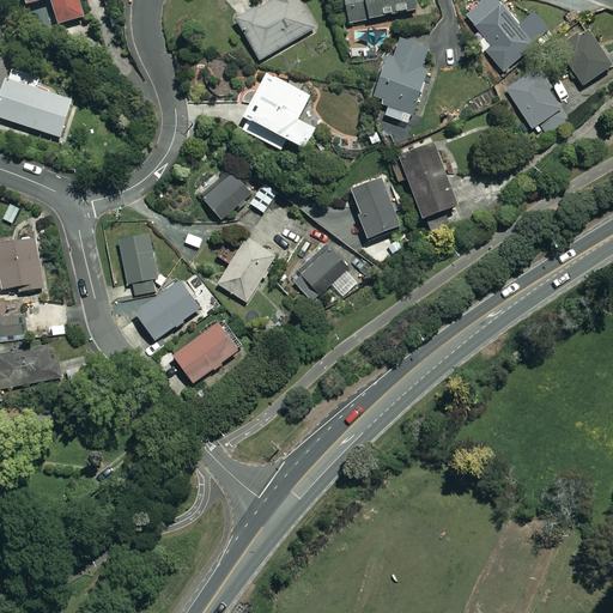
[(85,18),(79,0),(28,0),(29,5),(47,0),(53,0),(60,25),(85,18)]
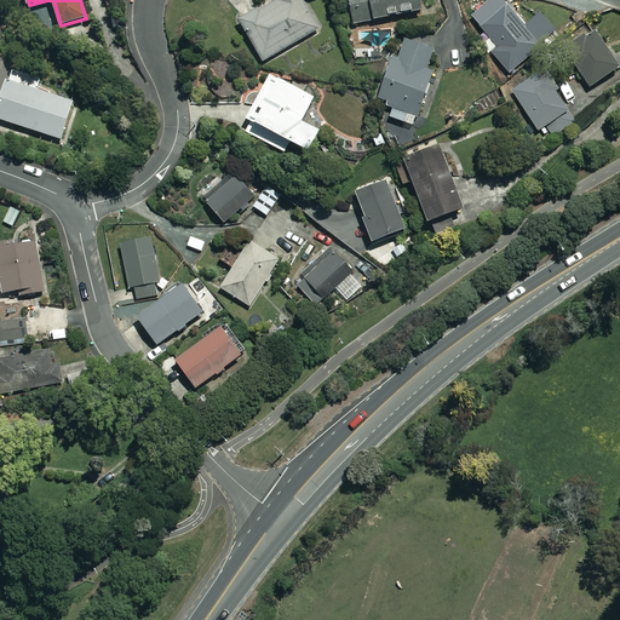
[(322,28),(305,0),(274,0),(241,19),(264,62),(322,28)]
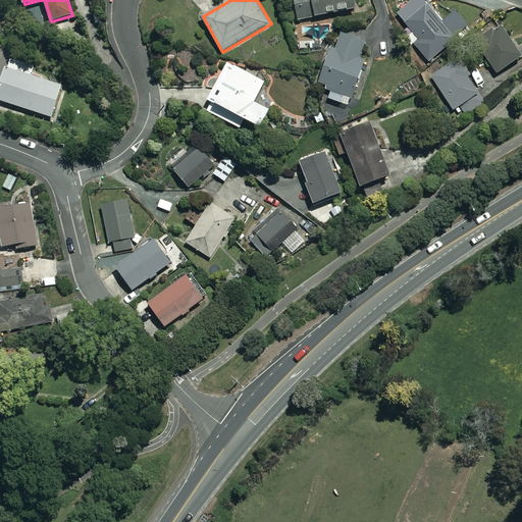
[(295,0),(299,19),(356,8),(354,0),(295,0)]
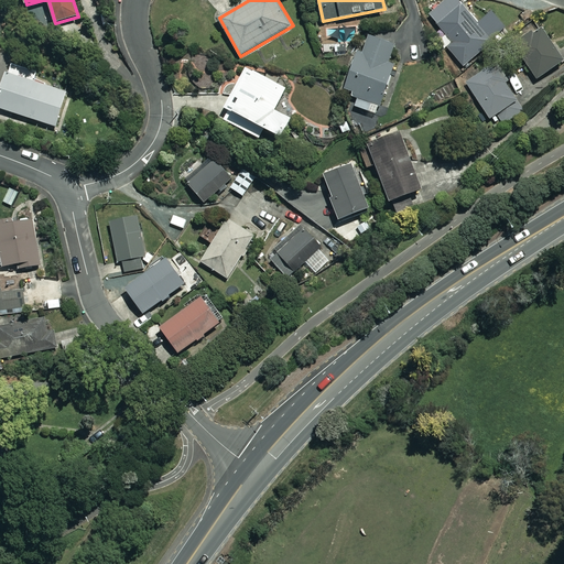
[(476,24),(456,0),(445,0),(426,15),(448,43),(443,47),(461,69),(492,43),(490,41),(503,31),(490,13),(476,24)]
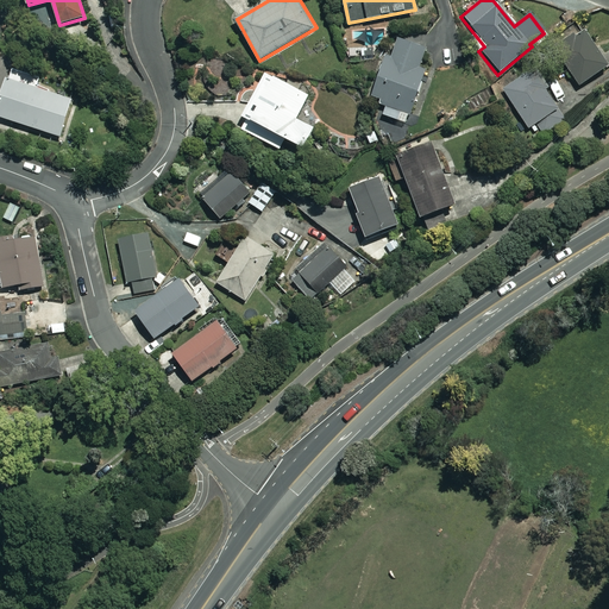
[(607,69),(583,32),(575,38),(572,35),(558,44),(560,46),(553,51),(577,88),(607,69)]
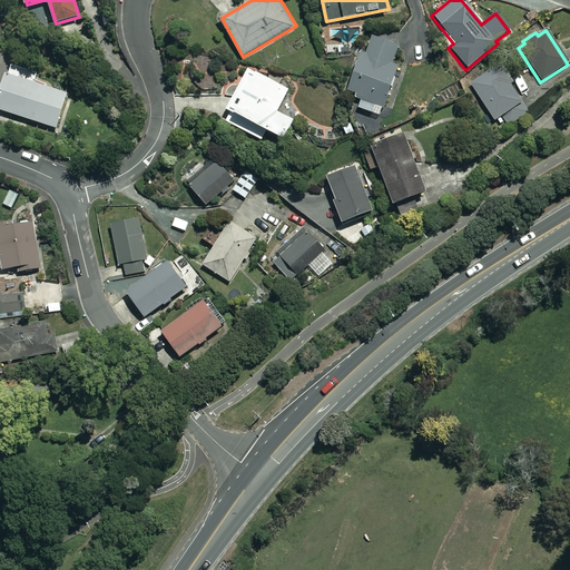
[(406,43),(375,32),(367,55),(362,52),(349,90),(364,96),(360,107),(380,115),(406,43)]
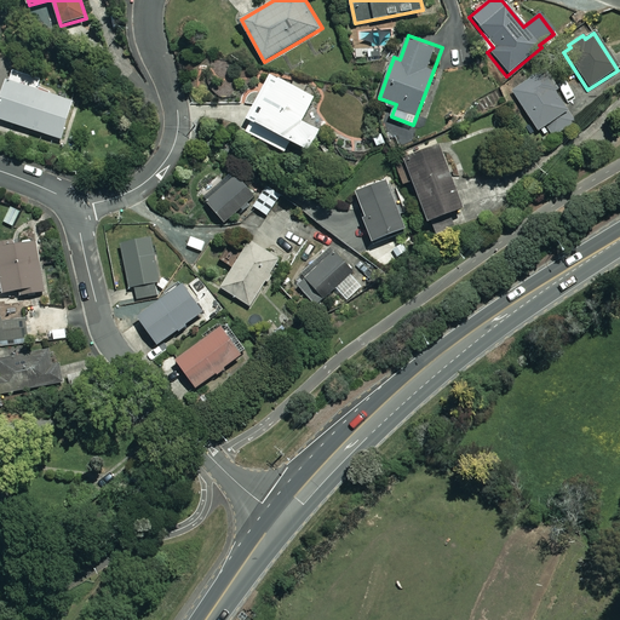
[(42,78),(11,68),(0,103),(0,119),(62,139),(74,101),(39,90),(42,78)]
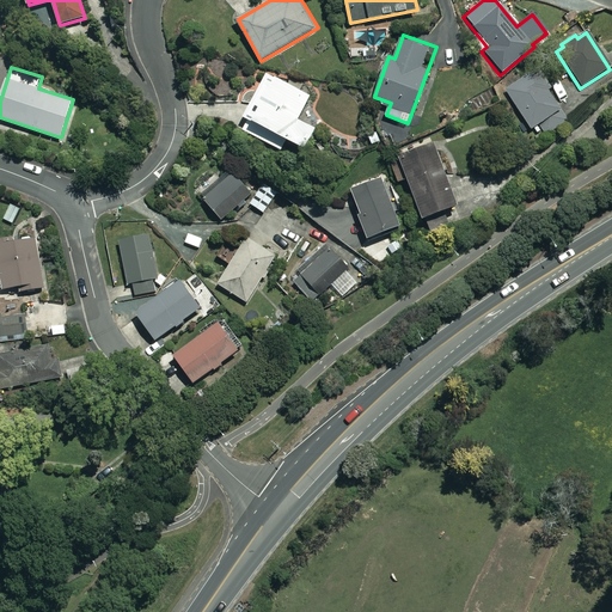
[(552,89),(539,68),(505,92),(528,130),(537,126),(544,136),(567,122),(546,92),(552,89)]
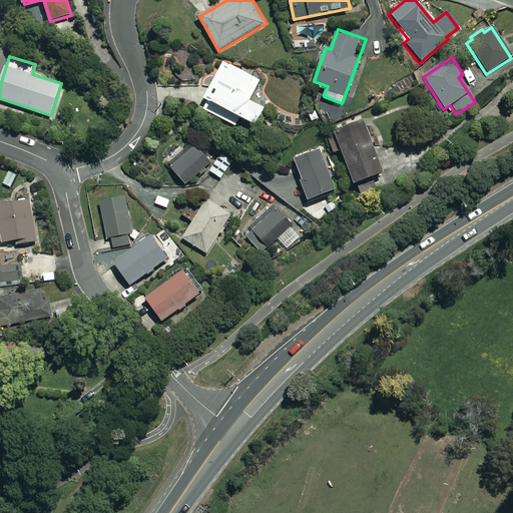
[(224,61),(205,98),(209,101),(205,108),(235,124),(239,116),(257,125),(266,107),(250,99),(261,80),(224,61)]
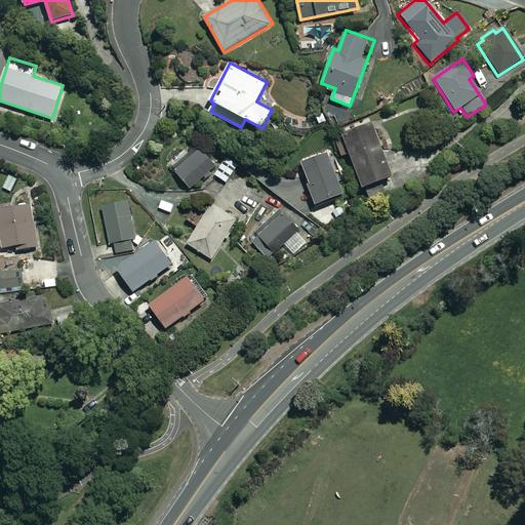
[(372,121),(334,135),(344,160),(352,157),(363,187),(393,175),(372,121)]
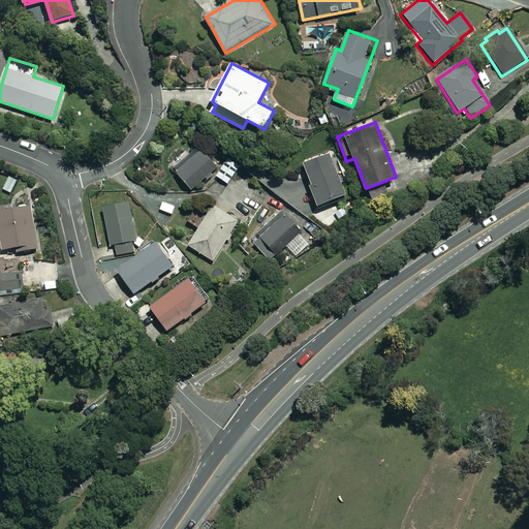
[(218,167),(200,147),(175,168),(192,189),(218,167)]
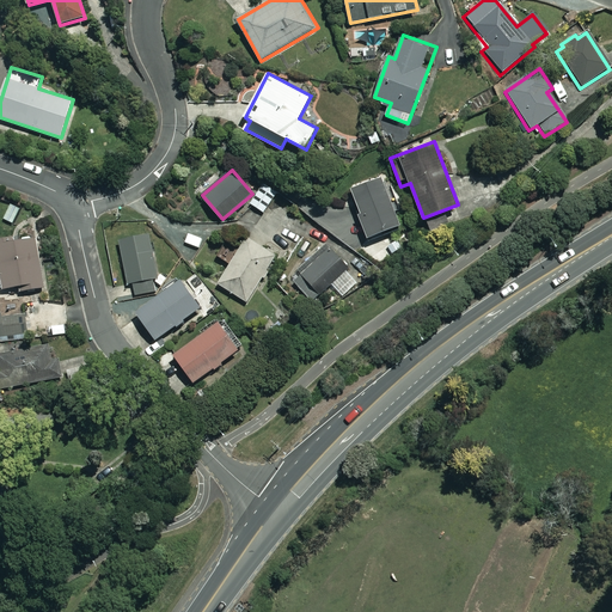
[(402,228),(381,179),(350,191),(369,240),(402,228)]
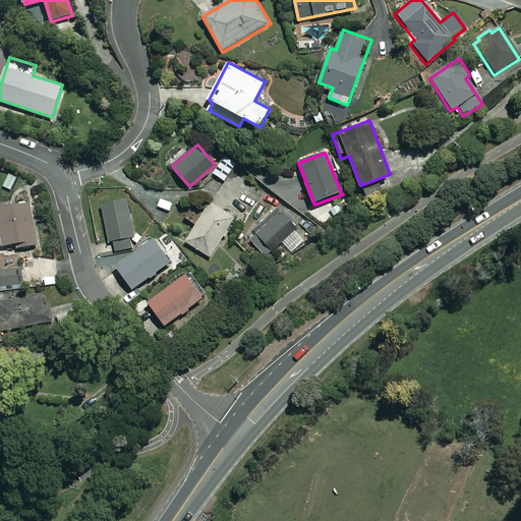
[(236,165),(226,157),(213,172),(224,181),(236,165)]
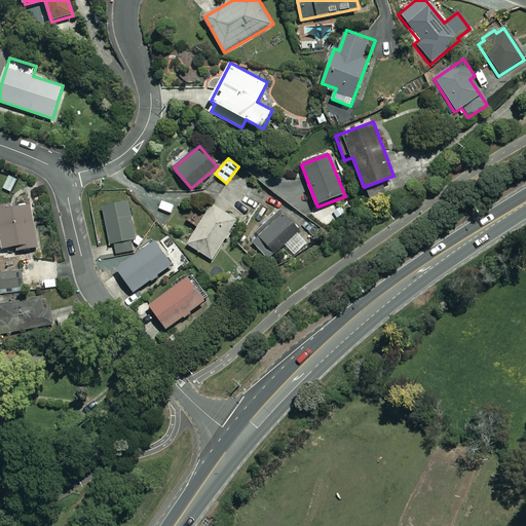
[(17,179),(9,176),(4,188),(11,192),(17,179)]
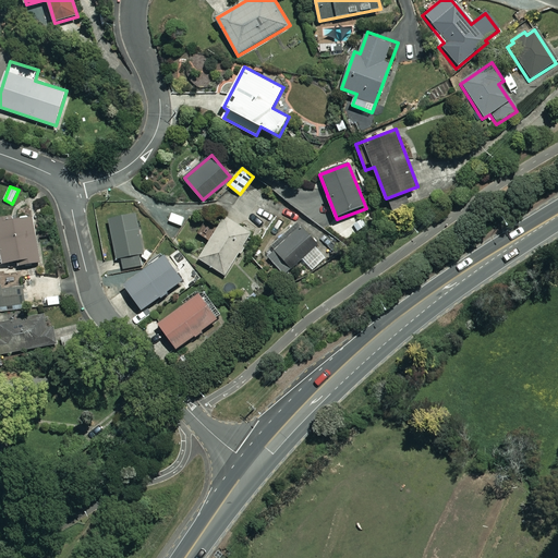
[(135,214),(109,220),(118,259),(122,259),(124,269),(146,265),(135,214)]
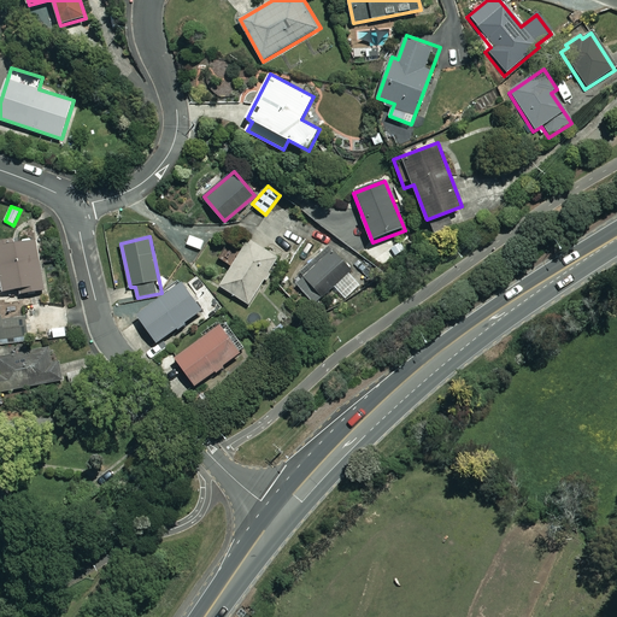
[(37,240),(0,245),(0,270),(4,292),(19,289),(21,294),(45,291),(37,240)]
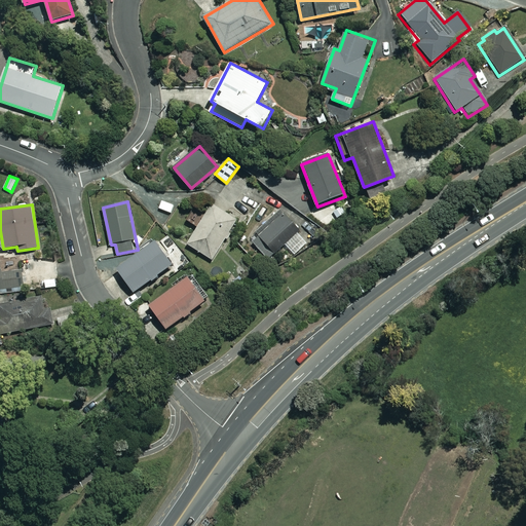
[(236,221),(214,205),(188,243),(211,259),(236,221)]
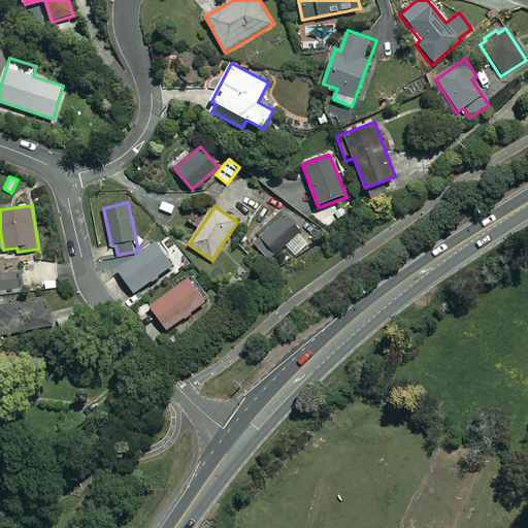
[(269,260),(287,245),(296,257),(308,245),(299,234),(301,232),(285,213),(253,242),(269,260)]
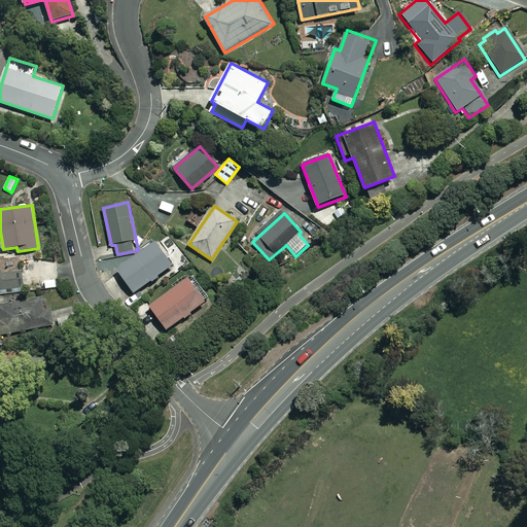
[(174,265),(157,242),(118,270),(135,292),(174,265)]
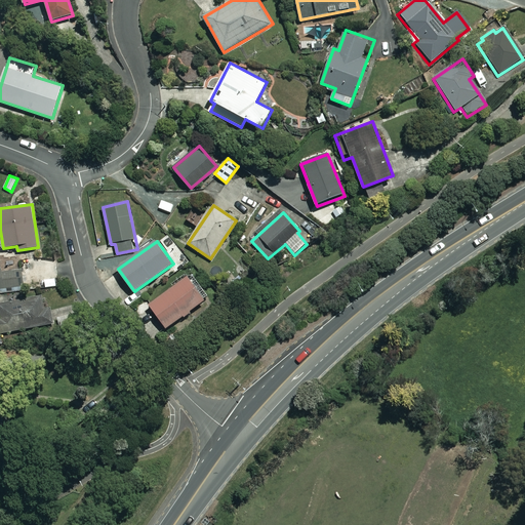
[(0,291),(22,290),(18,258),(2,259),(2,270),(0,270),(0,291)]
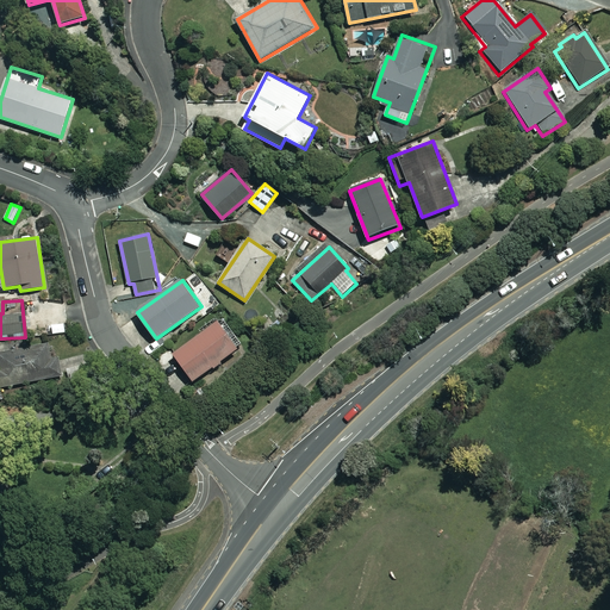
[(238,349),(219,322),(173,355),(193,383),(238,349)]
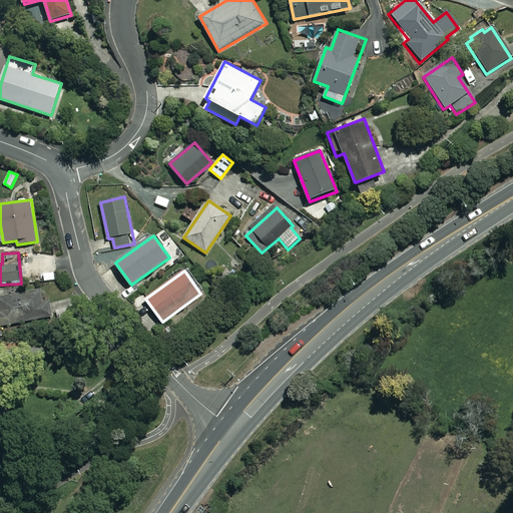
[(49,294),(0,296),(0,320),(50,318),(49,294)]
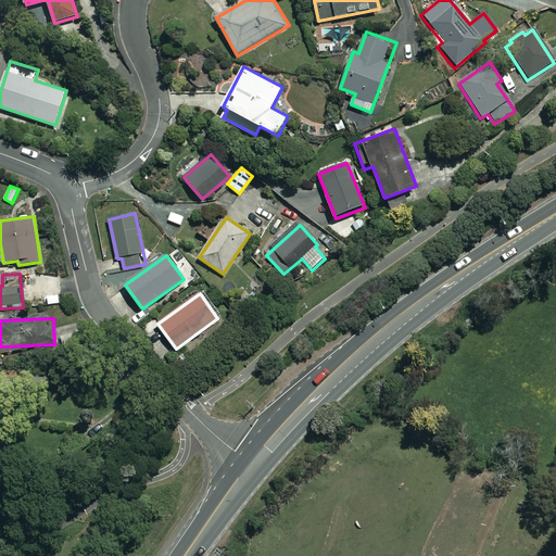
All buildings are outlined.
